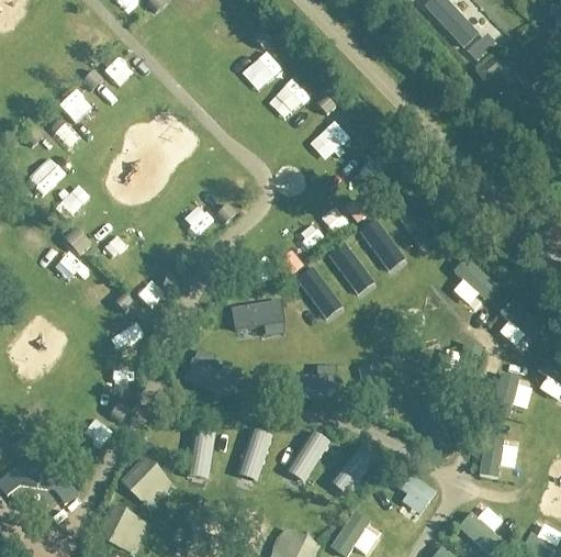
[(167,1),(166,0),(147,0),(155,11),(167,1)]
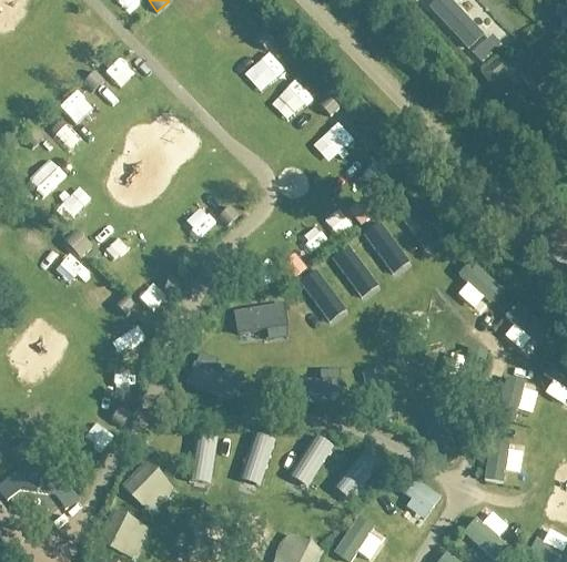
[(413,0),(439,27),(479,72),(518,40),(516,37),(481,0),(413,0)]
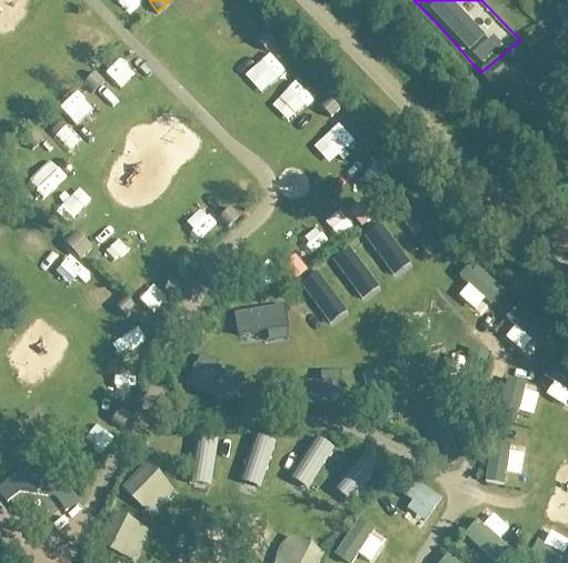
[(277,38),(269,28),(257,37),(265,48),(277,38)]
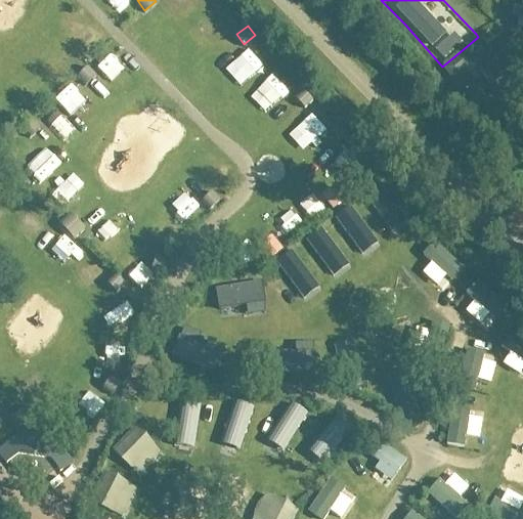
[(502,36),(487,45),(495,60),(480,70),(489,85),(520,67),(502,36)]
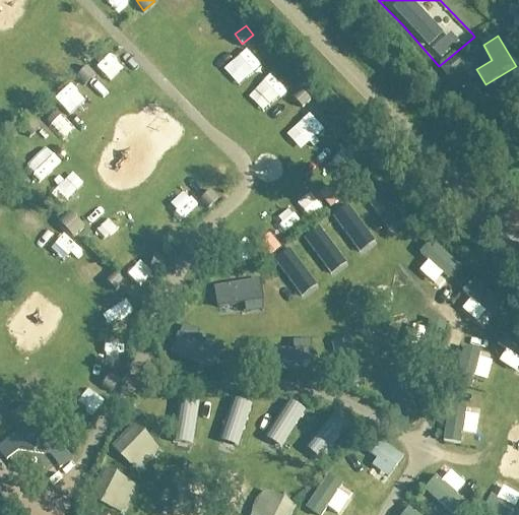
[(255,40),(233,52),(242,67),(263,56),(255,40)]
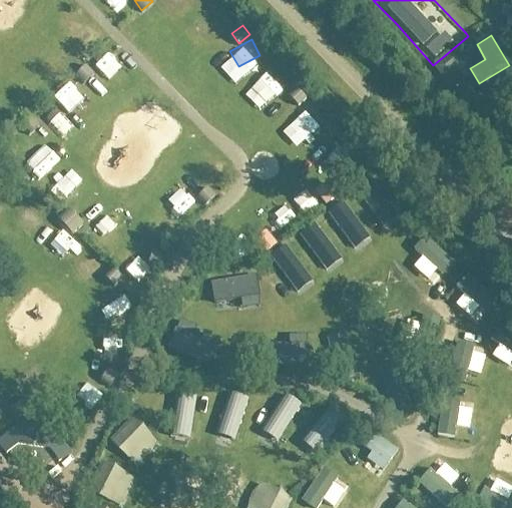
[(94,71),(86,63),(76,72),(84,81),(94,71)]
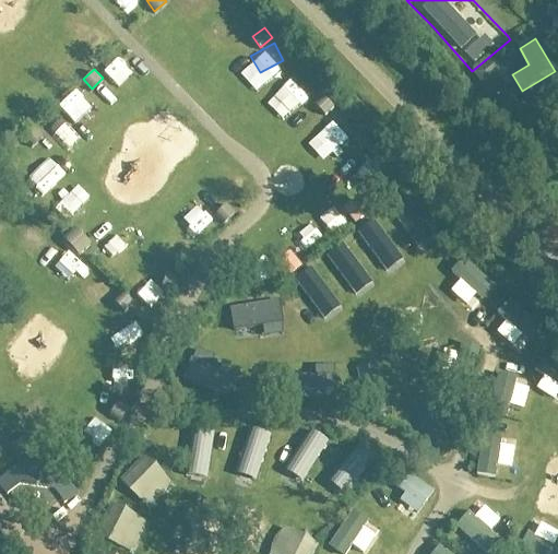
[(334,105),(327,95),(315,104),(322,115),(334,105)]
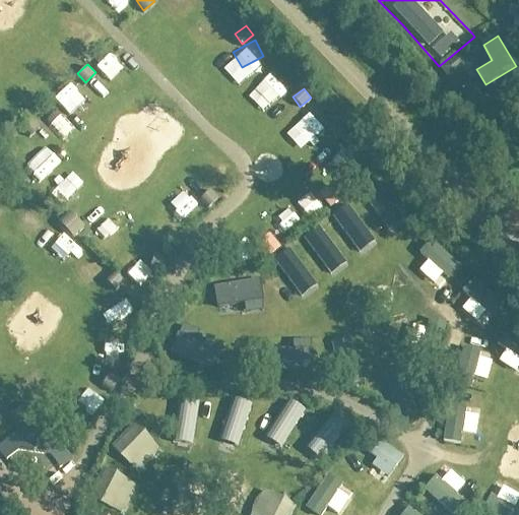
[(40,126),(31,117),(21,126),(29,135),(40,126)]
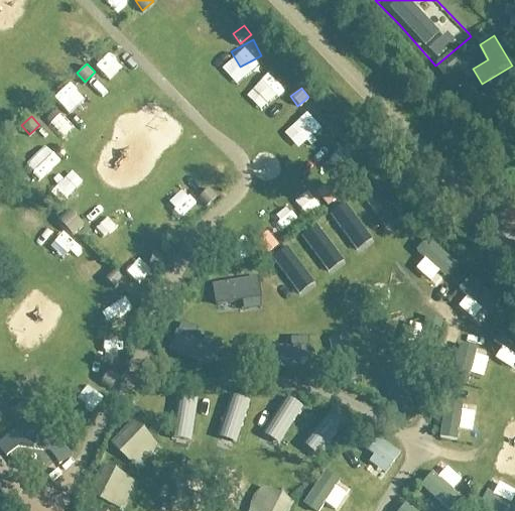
[(68,176),(53,186),(63,200),(77,189),(68,176)]
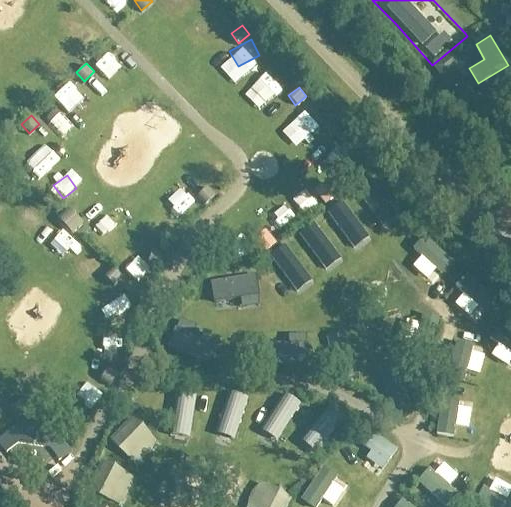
[(372,175),(357,187),(377,214),(392,203),(372,175)]
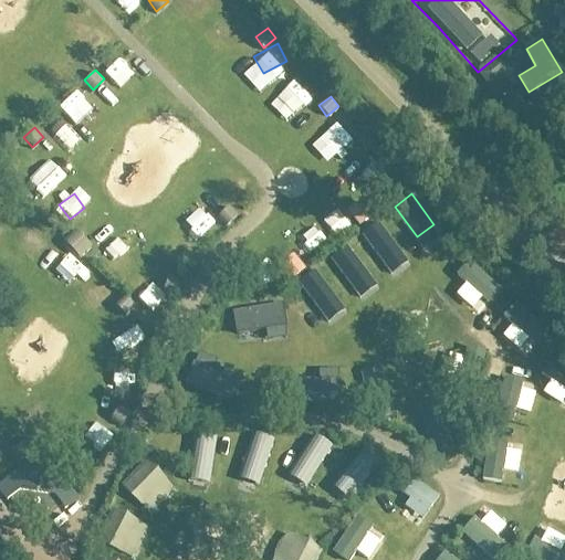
[(373,211),(365,201),(353,212),(362,222),(373,211)]
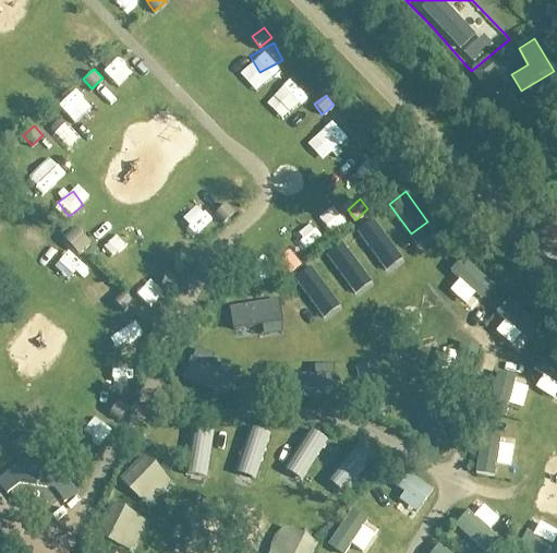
[(235,211),(227,201),(215,212),(223,221),(235,211)]
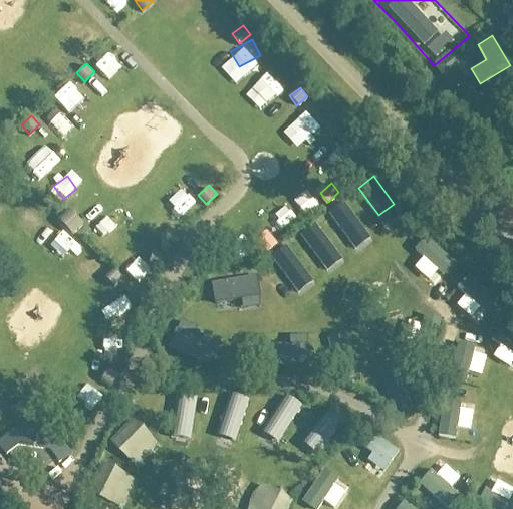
[(344,200),(329,211),(349,238),(365,227),(344,200)]
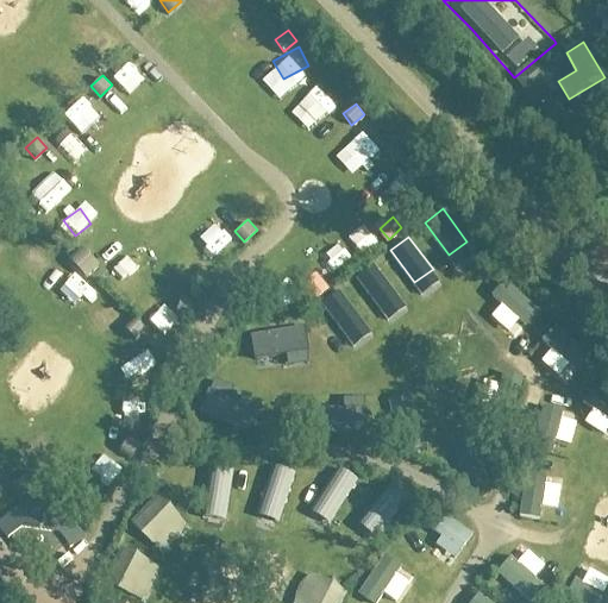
[(86,275),(99,264),(82,245),(69,256),(86,275)]
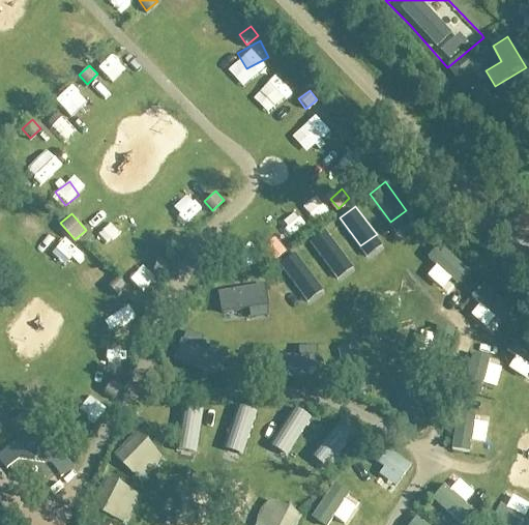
[(326,227),(311,239),(331,267),(347,256),(326,227)]
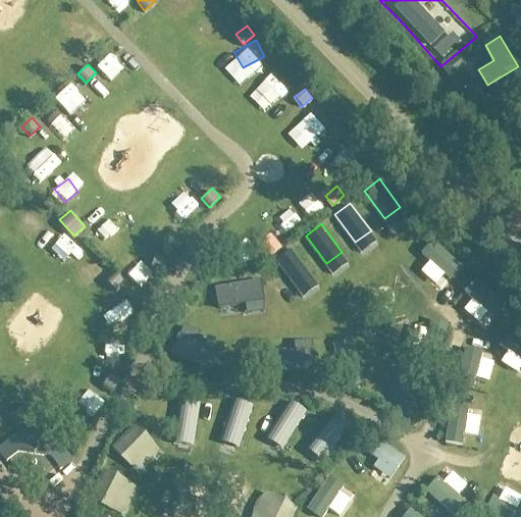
[(280,246),(272,237),(261,247),(269,255),(280,246)]
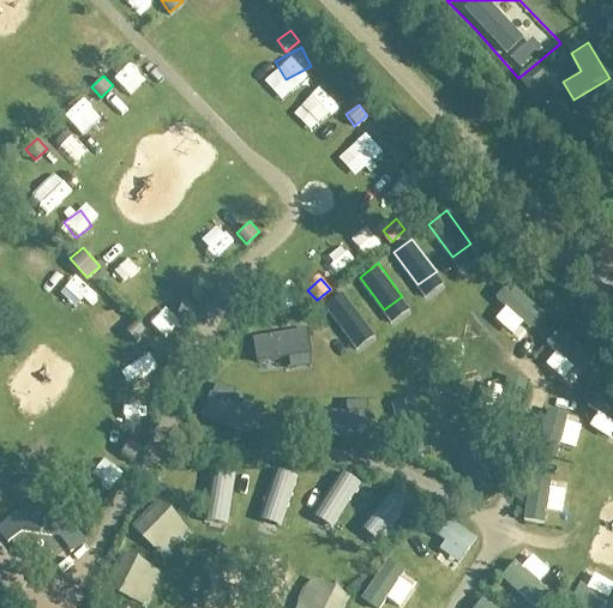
[(502,293),(529,325),(545,311),(517,280),(502,293)]
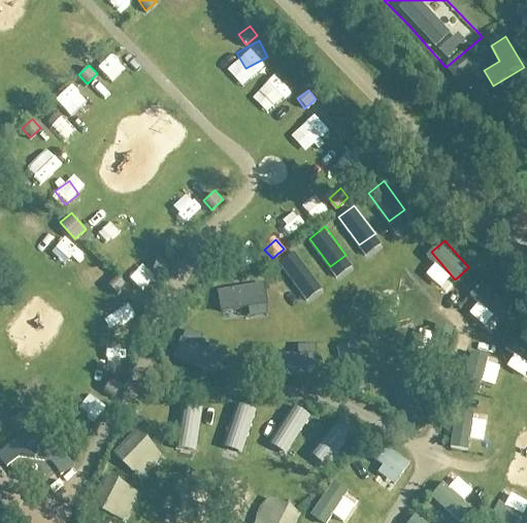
[(295,250),(280,261),(300,290),(316,278),(295,250)]
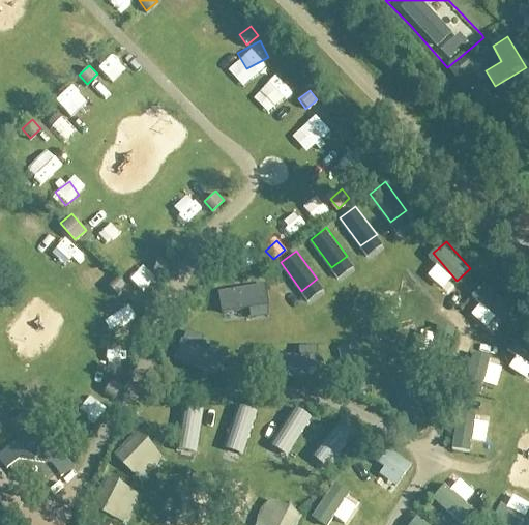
[(431,279),(444,288),(452,275),(439,266),(431,279)]
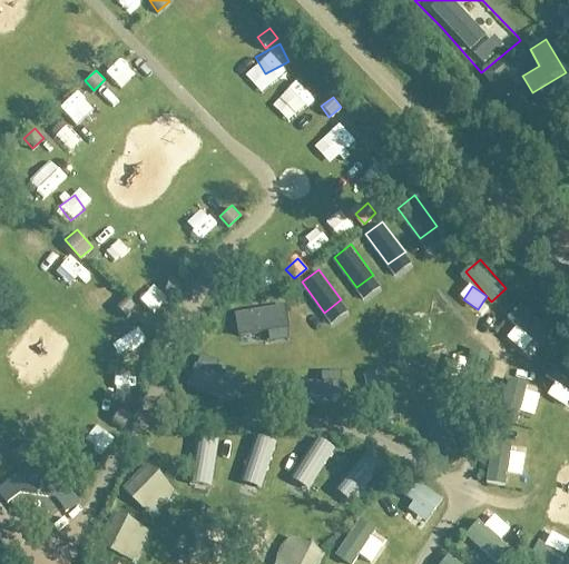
[(265,300),(301,345),(317,330),(283,287),(265,300)]
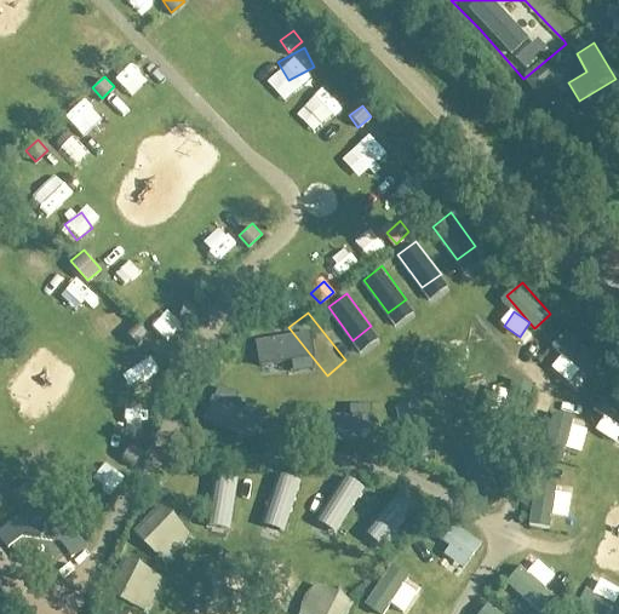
[(227,339),(268,380),(287,361),(246,320),(227,339)]
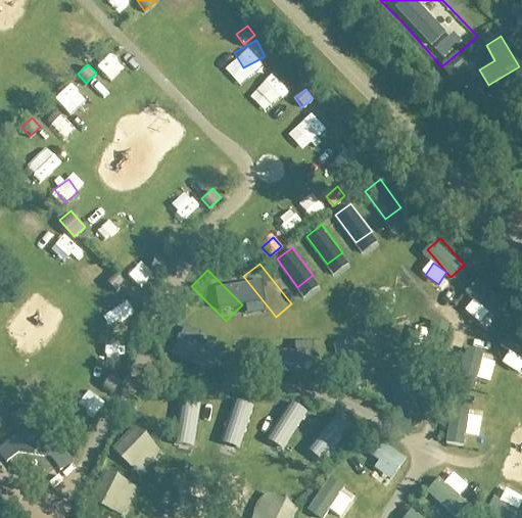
[(116,289),(126,281),(115,271),(106,279),(116,289)]
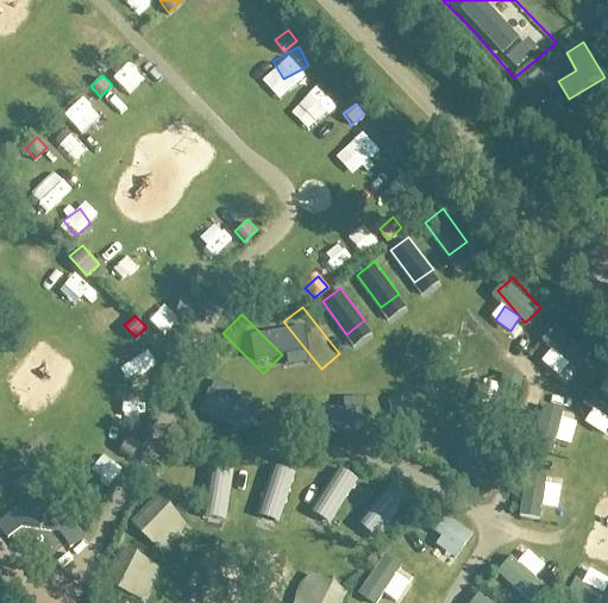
[(545,366),(561,375),(569,358),(553,351),(545,366)]
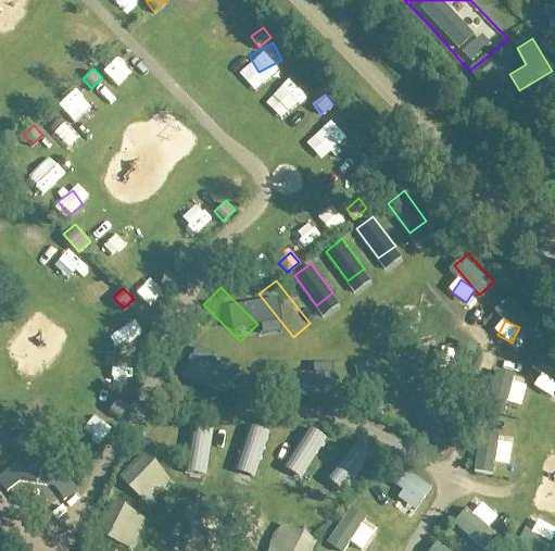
[(466,363),(481,364),(482,343),(468,342),(466,363)]
